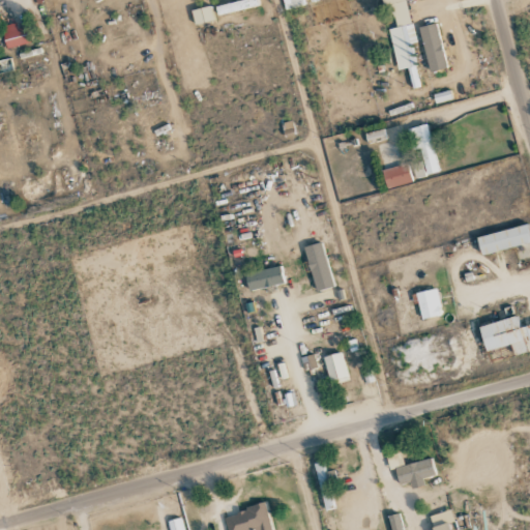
[(216,13),(259,8),(258,0),(249,0),(215,4),(216,13)]
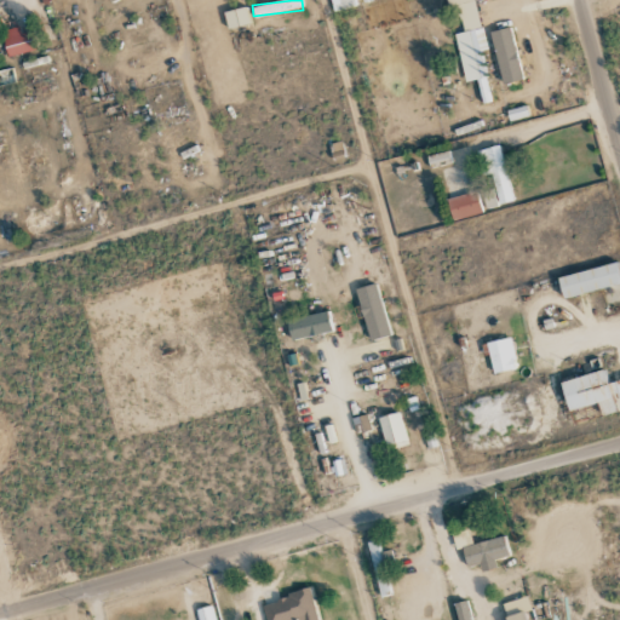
[(464,82),(477,80),(482,104),(491,102),(481,51),(484,51),(475,0),(451,0),(457,33),(455,33),(464,82)]
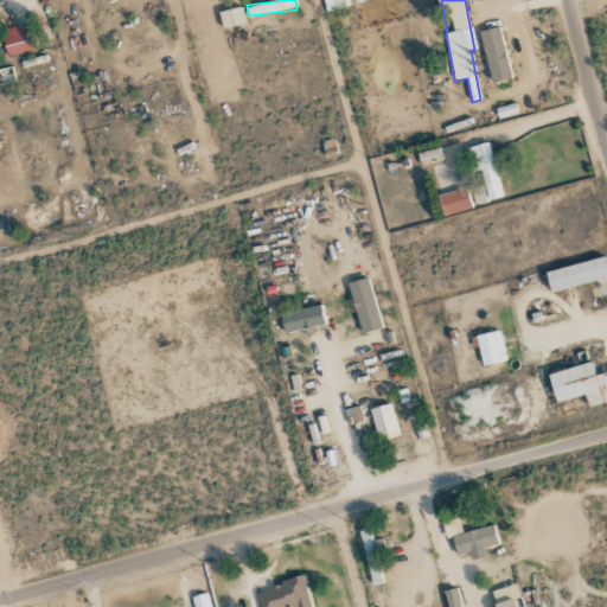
[(244,23),(240,7),(218,12),(223,30),(244,23)]
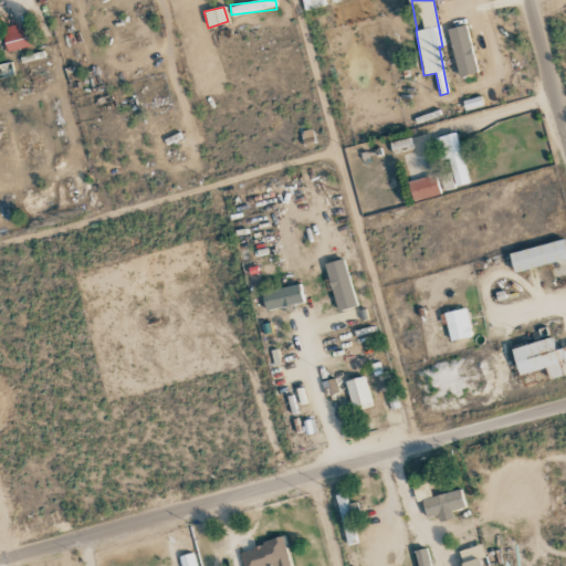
[(31,29),(19,31),(18,25),(2,28),(6,51),(33,48),(31,29)]
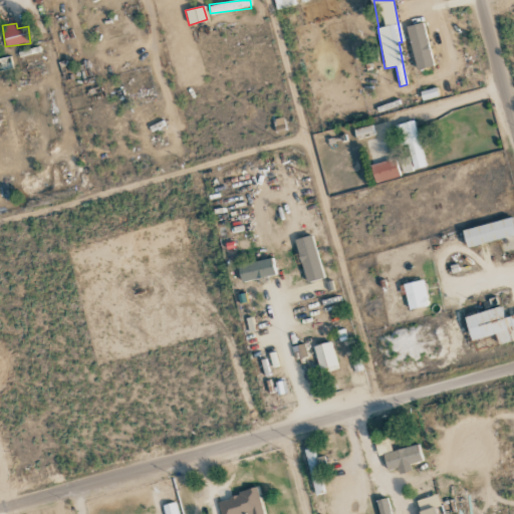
[(355,139),(373,137),(372,126),(354,129),(355,139)]
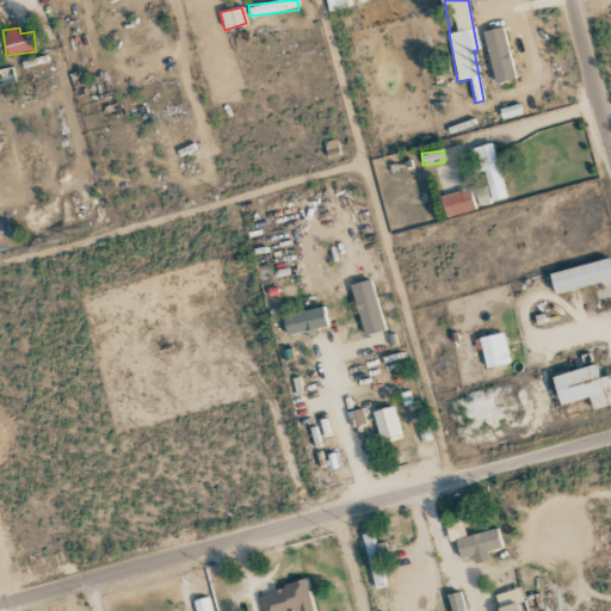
[(445,217),(475,210),(470,190),(440,196),(445,217)]
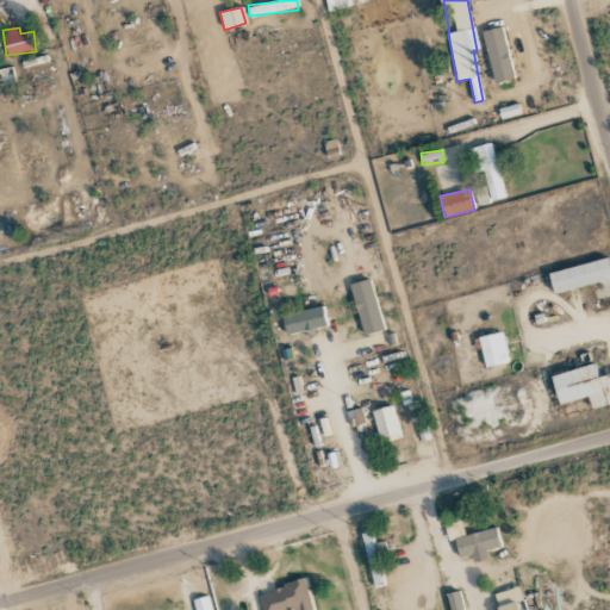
[(548,272),(553,293),(593,284),(597,299),(609,296),(609,267),(609,260),(548,272)]
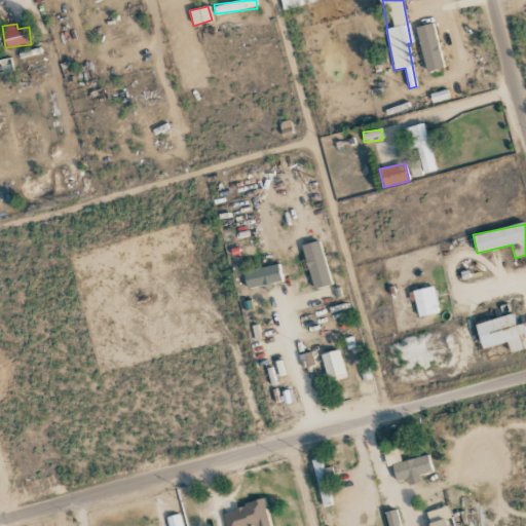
[(314,290),(332,285),(318,240),(301,247),(314,290)]
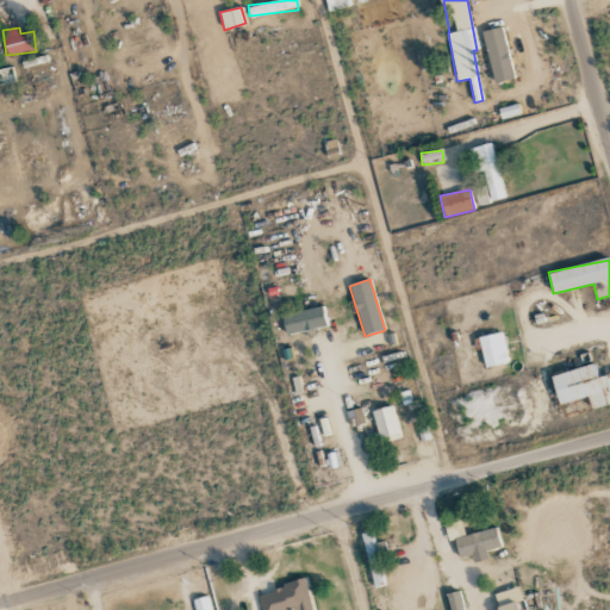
[(282,316),(287,336),(328,325),(323,305),(282,316)]
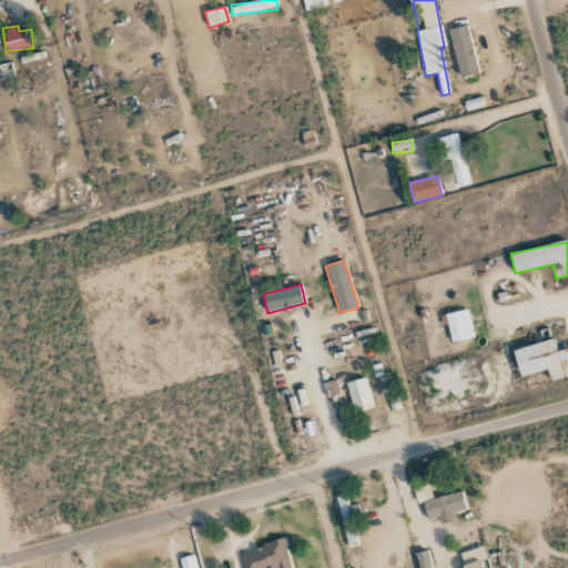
[(473,340),(469,311),(446,313),(449,342),(473,340)]
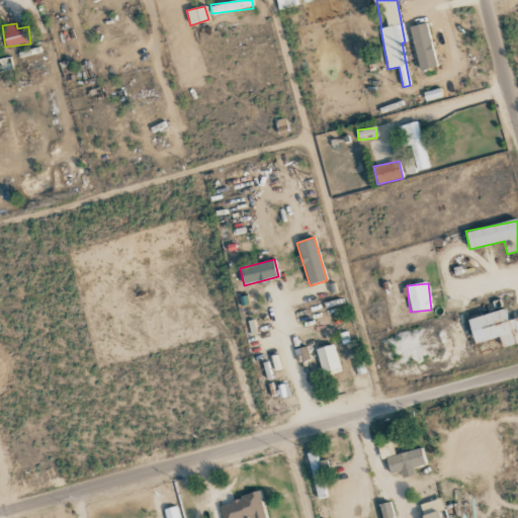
[(467,320),(475,344),(500,338),(502,347),(517,343),(517,317),(506,321),(504,311),(467,320)]
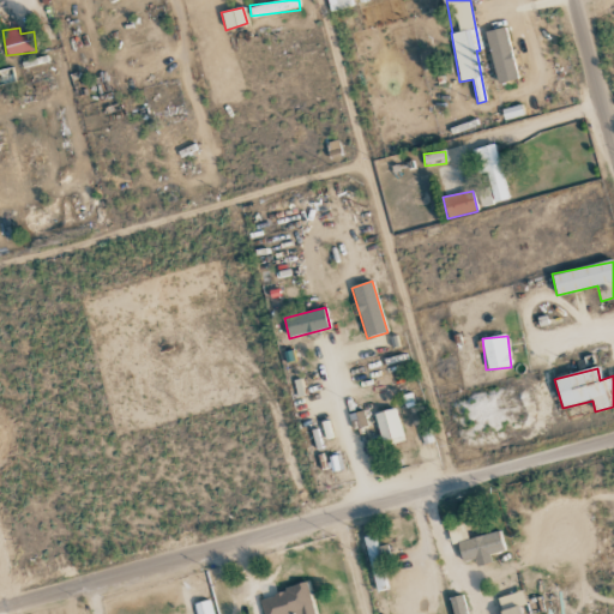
[(404,440),(396,408),(374,414),(383,446),(404,440)]
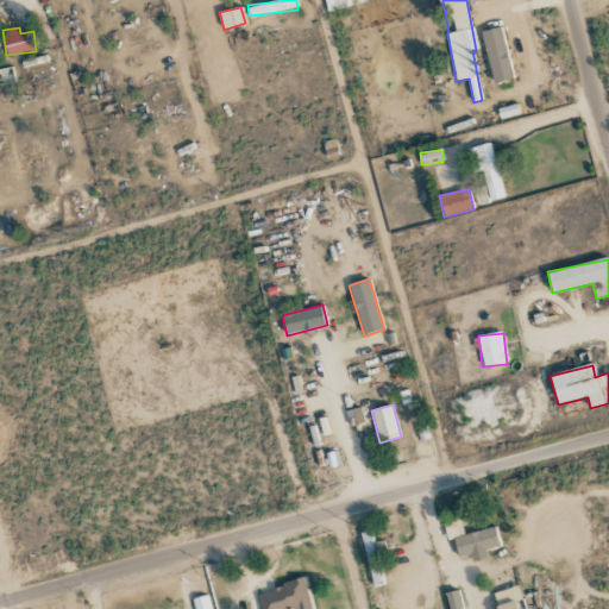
[(327,453),(328,468),(339,466),(339,452),(327,453)]
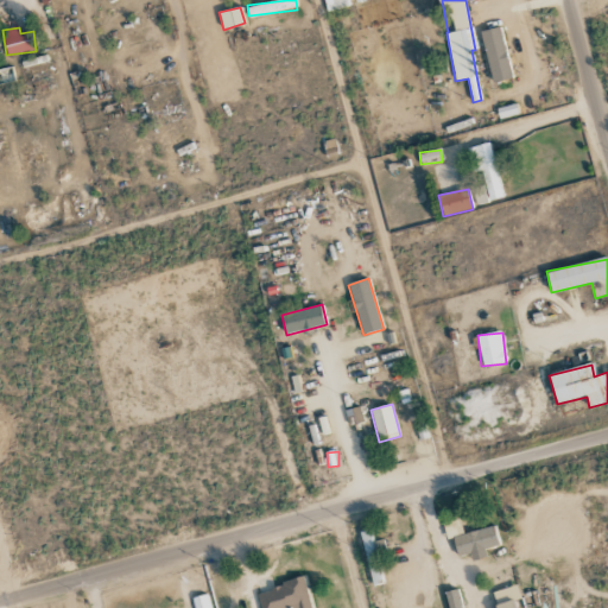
[(500,545),(495,525),(464,533),(460,519),(443,524),(448,539),(453,537),(457,557),(500,545)]
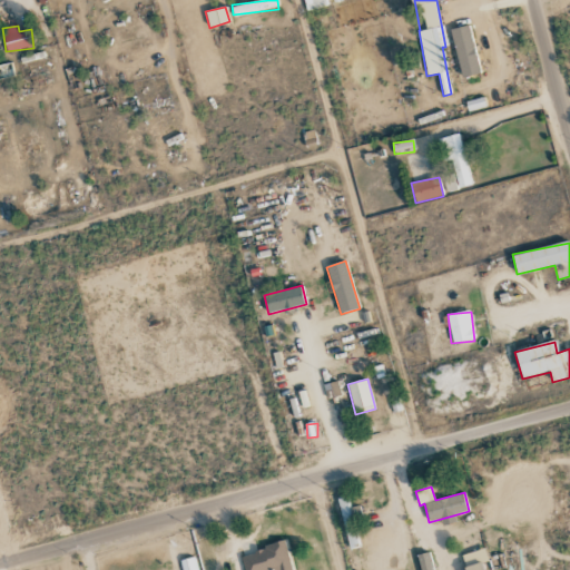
[(341,498),(346,549),(360,547),(355,507),(350,508),(349,497),(341,498)]
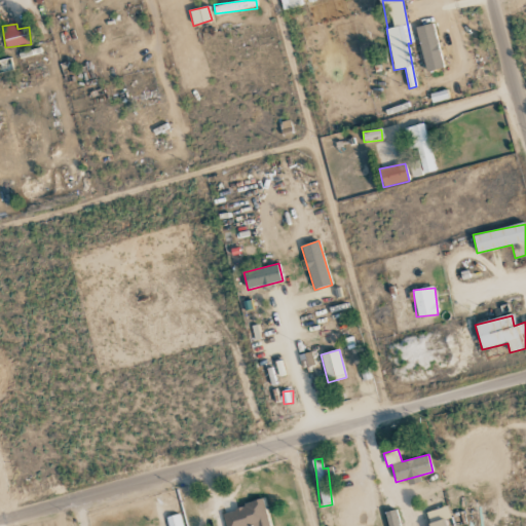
[(225,525),(269,525),(264,500),(221,511),(225,525)]
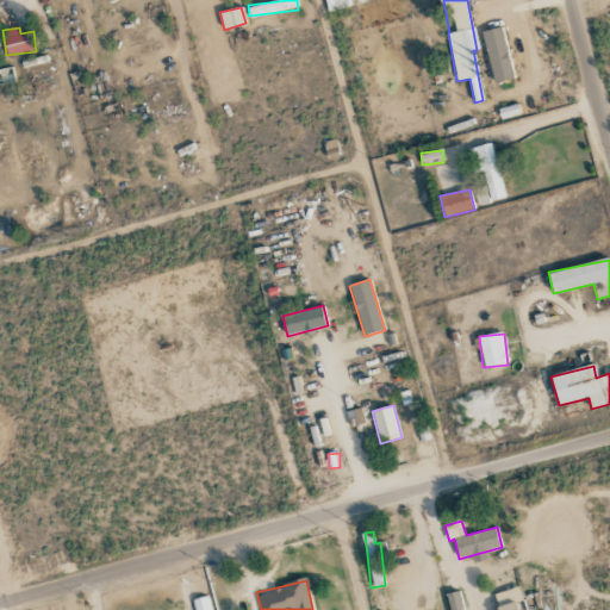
[(517,609),(515,602),(522,599),(518,586),(495,593),(499,608),(492,609),(517,609)]
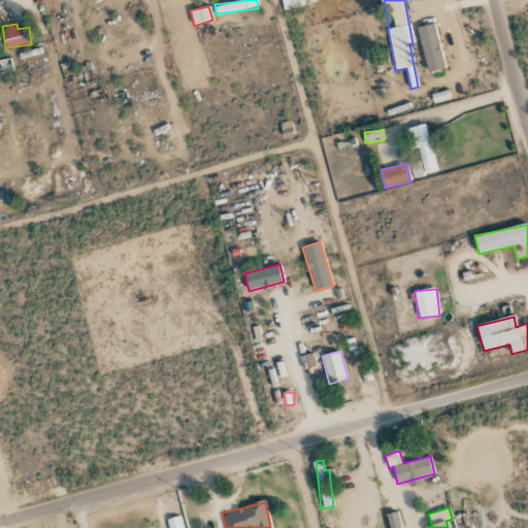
[(401,527),(397,512),(386,515),(389,527),(401,527)]
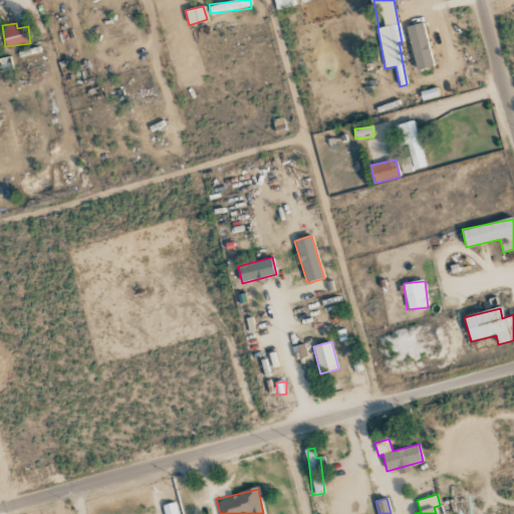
[(178,513),(175,502),(162,506),(164,513),(178,513)]
